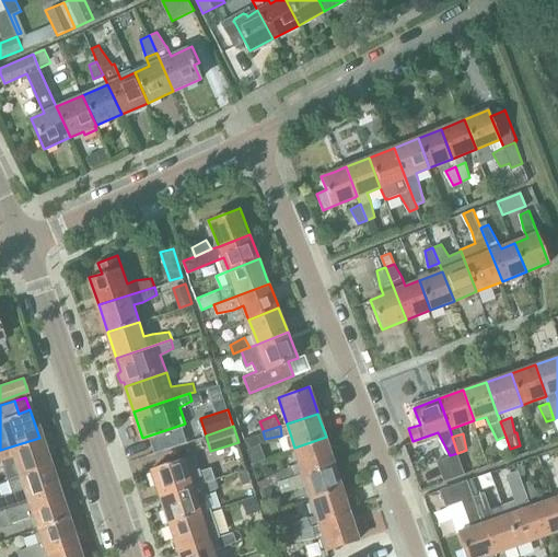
[(326,437),(294,448),(299,461),(303,473),(334,463),(334,462),(326,437)]
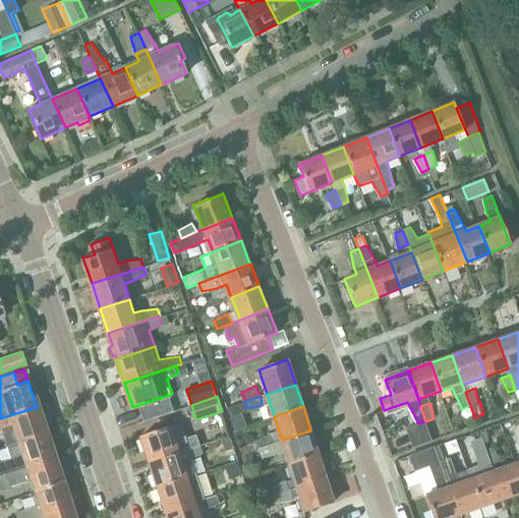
[(38,409),(37,407),(0,418),(0,430),(2,430),(3,433),(7,446),(8,445),(46,433),(45,429),(38,409)]
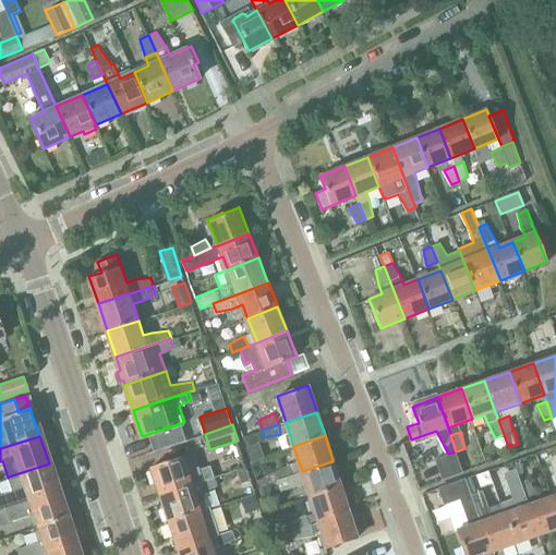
[(183,456),(150,466),(159,492),(215,474),(212,466),(200,467),(195,451),(183,456)]
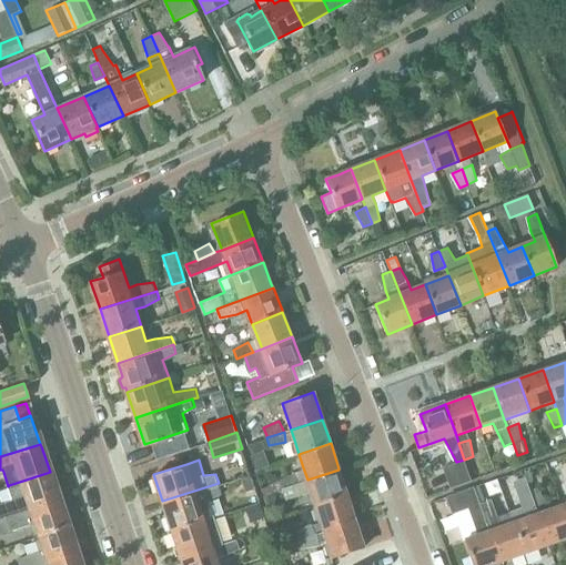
[(282,488),(285,497),(285,500),(311,492),(315,504),(315,505),(347,495),(339,470),(307,480),(301,482),(282,488)]
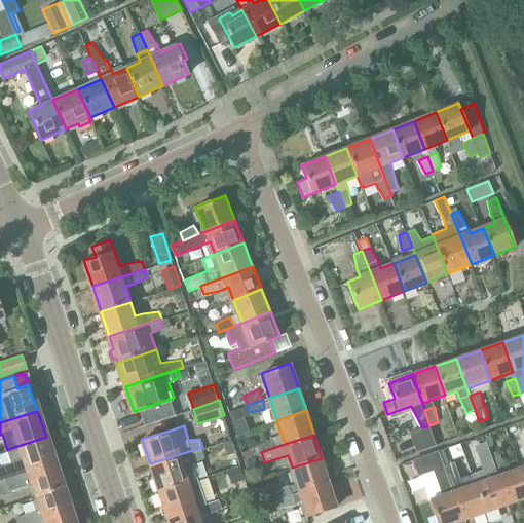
[(0,479),(0,480),(54,461),(46,438),(46,437),(8,449),(7,450),(8,450),(11,461),(0,465),(0,479)]
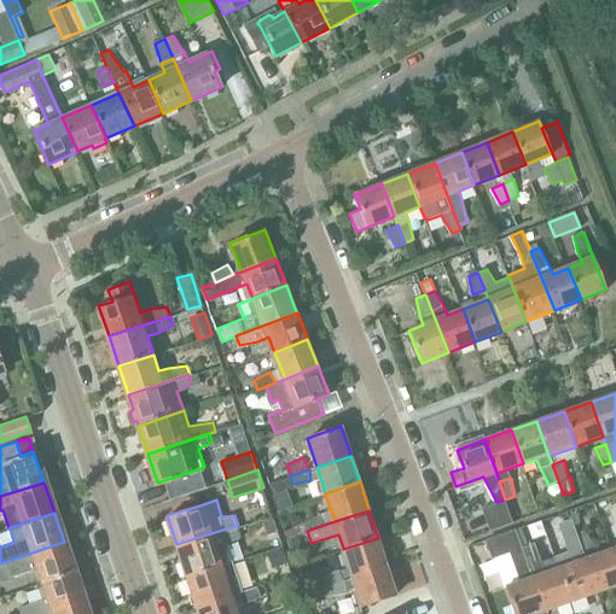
[(307,531),(327,524),(321,513),(290,528),(292,536),(307,531)]
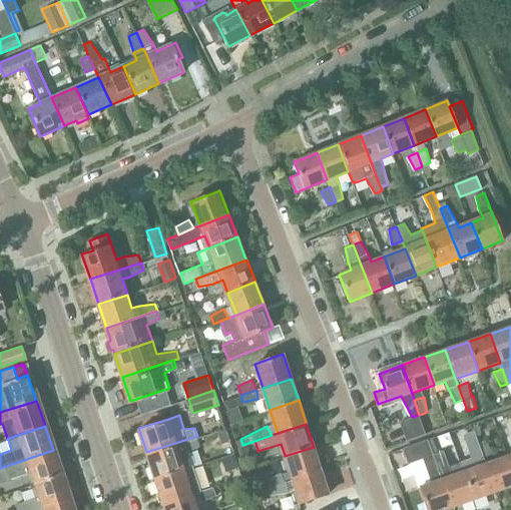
[(225,430),(218,432),(221,442),(228,439),(225,430)]
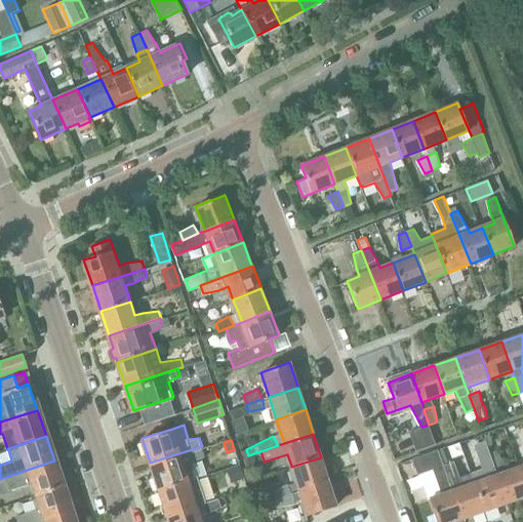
[(498,476),(495,469),(490,452),(490,451),(486,440),(476,444),(484,468),(482,468),(471,473),(472,475),(475,484),(484,511),(508,503),(498,476)]
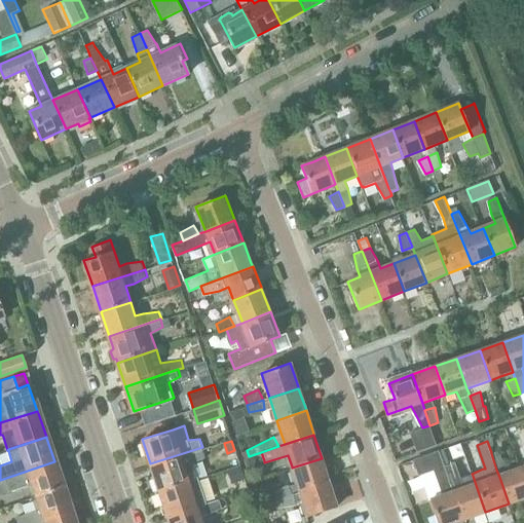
[(202,447),(150,463),(158,489),(199,476),(194,460),(204,455),(202,447)]
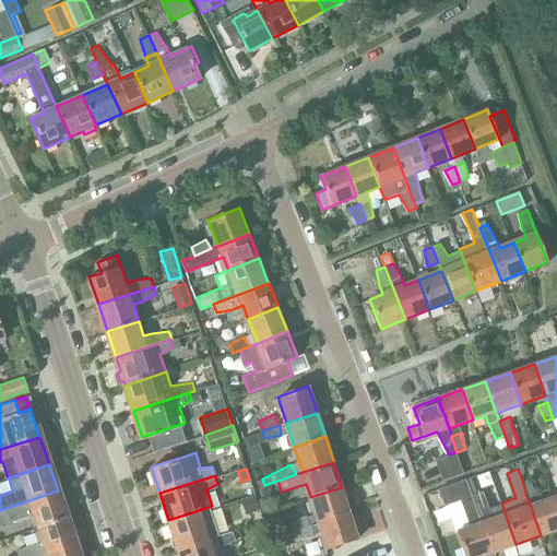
[(528,499),(537,494),(534,487),(531,480),(530,477),(522,481),(522,482),(528,499)]
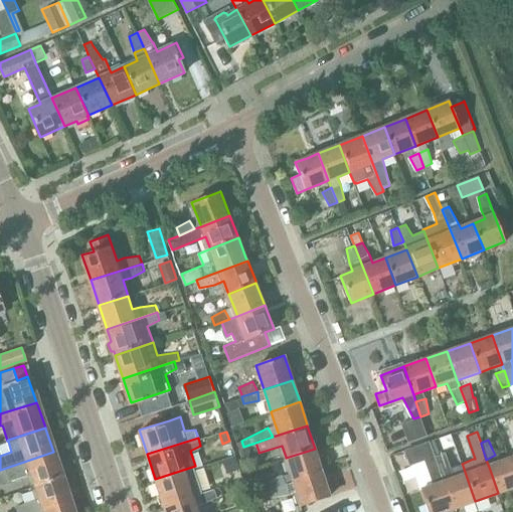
[(443,511),(454,508),(435,456),(430,441),(420,444),(404,450),(409,465),(424,460),(431,477),(434,485),(420,490),(428,511),(443,511)]
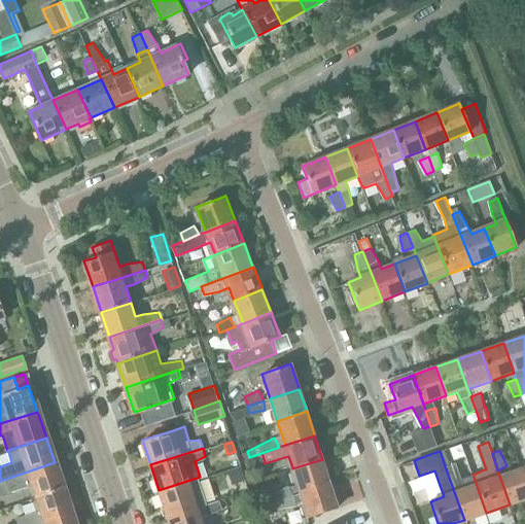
[(256,464),(254,457),(248,458),(251,466),(256,464)]
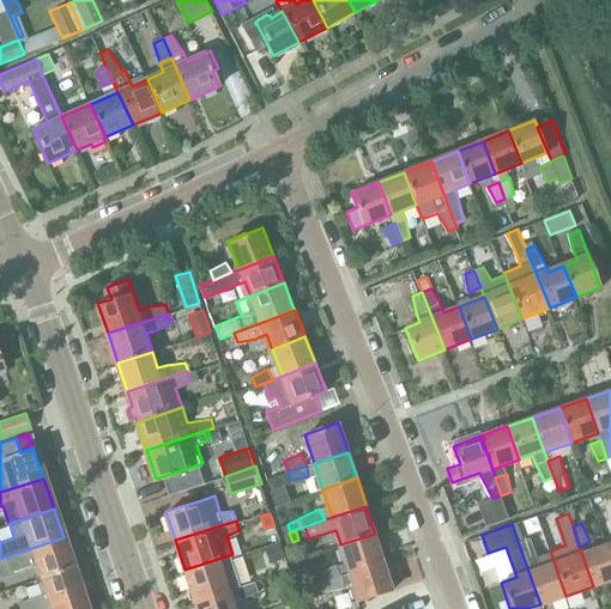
[(375,534),(340,544),(349,571),(349,572),(350,572),(383,561),(375,534)]
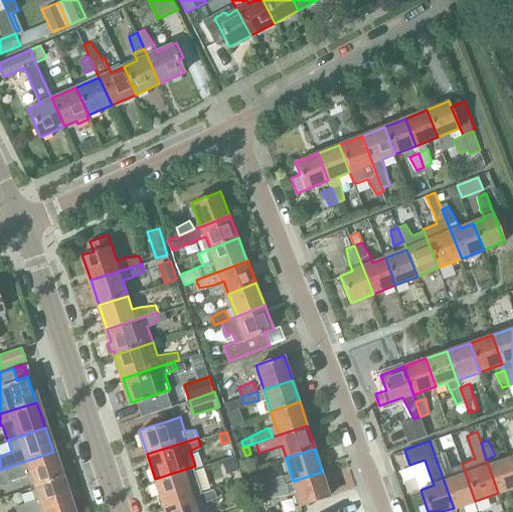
[(29,474),(34,487),(61,477),(53,452),(0,470),(0,469),(0,482),(7,481),(29,474)]
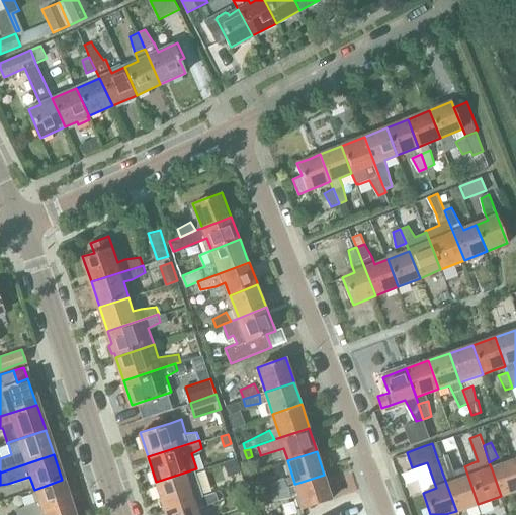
[(478,504),(468,478),(456,482),(447,455),(437,458),(456,511),(478,504)]
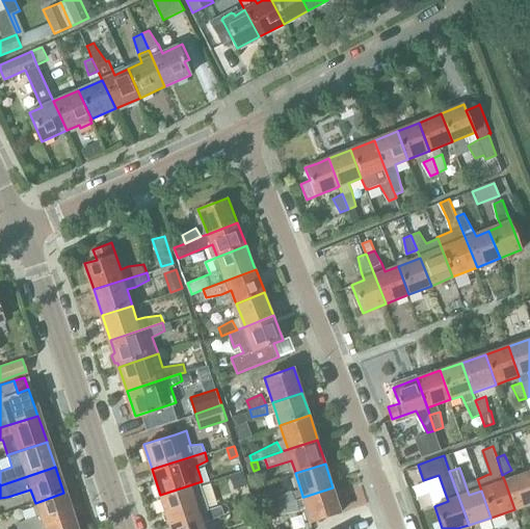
[(238,485),(247,482),(244,471),(234,474),(238,485)]
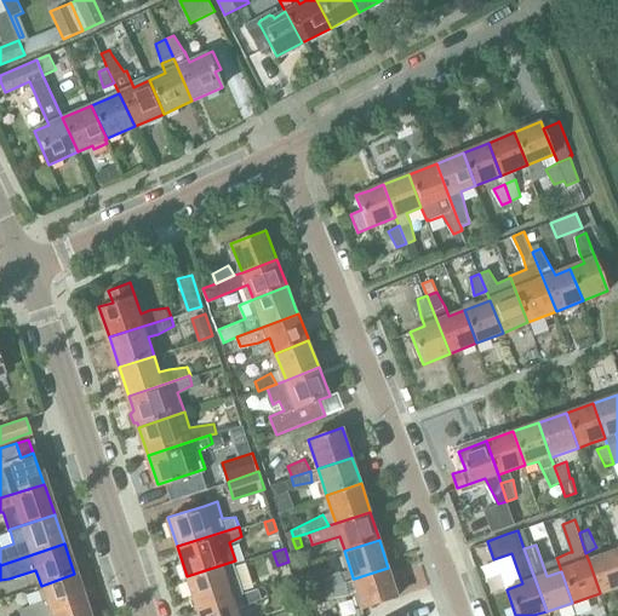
[(589,562),(600,593),(617,587),(617,559),(614,552),(600,557),(589,562)]
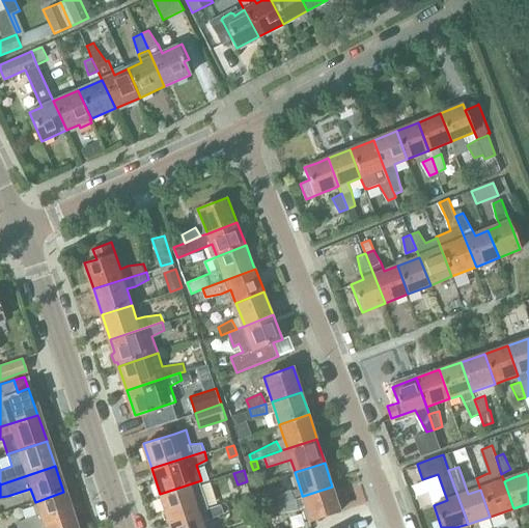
[(201,480),(160,494),(169,521),(210,507),(201,480)]
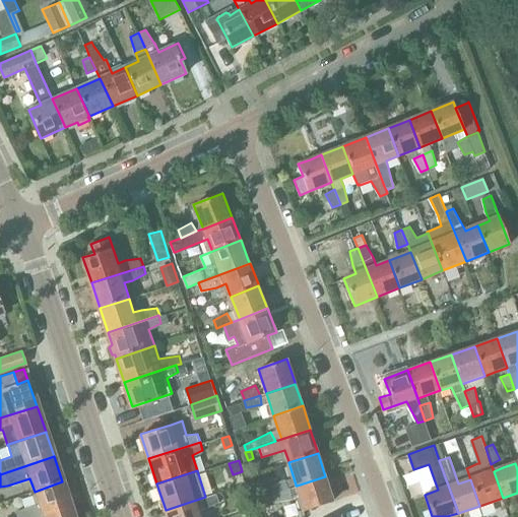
[(332,499),(325,476),(297,486),(304,508),(304,509),(333,500),(332,499)]
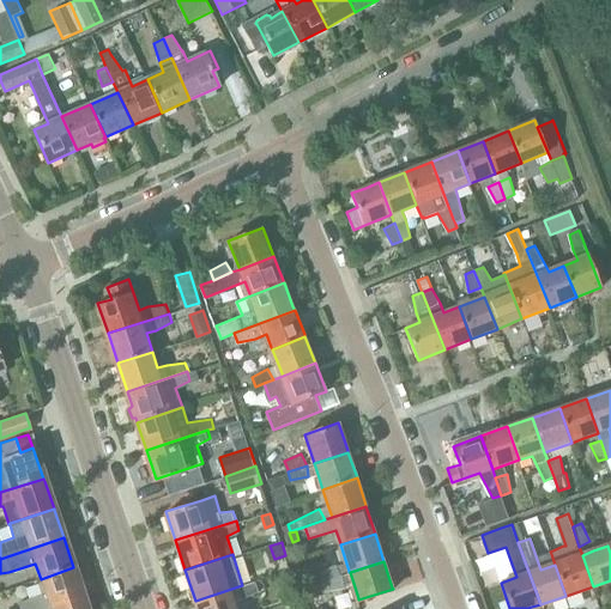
[(342,574),(336,564),(320,571),(322,580),(342,574)]
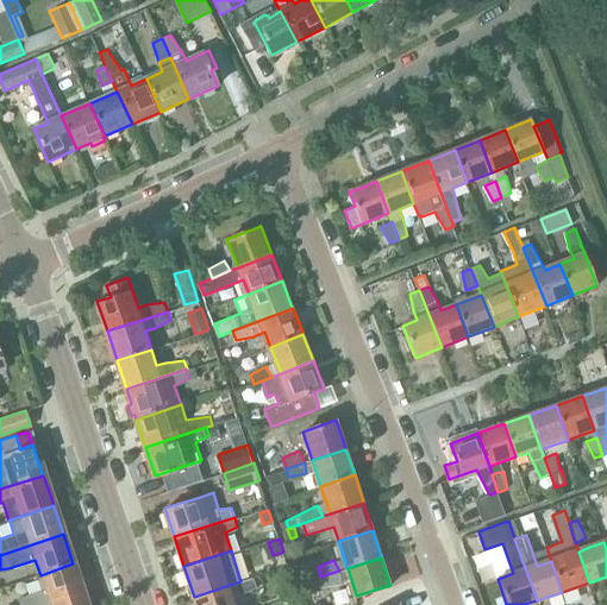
[(20,604),(43,604),(82,592),(73,563),(41,575),(44,588),(18,597),(20,604)]
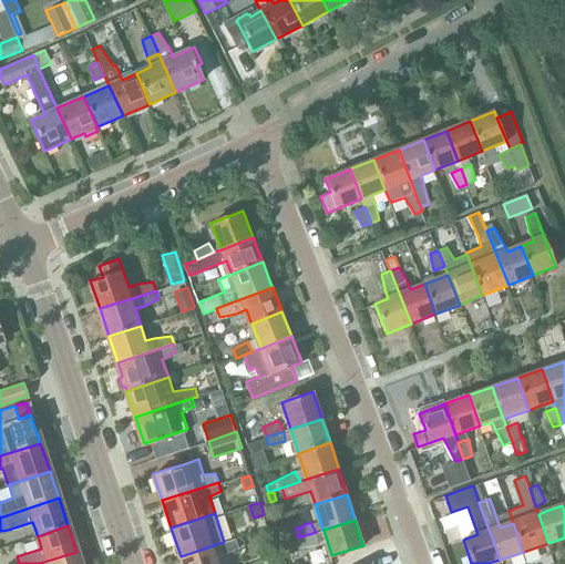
[(317,543),(316,532),(298,537),(301,545),(301,546),(317,543)]
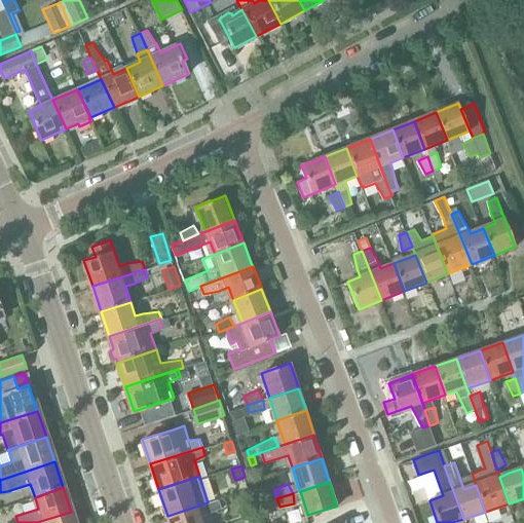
[(208,502),(167,516),(170,522),(202,522),(200,516),(209,514),(223,507),(220,498),(208,502)]
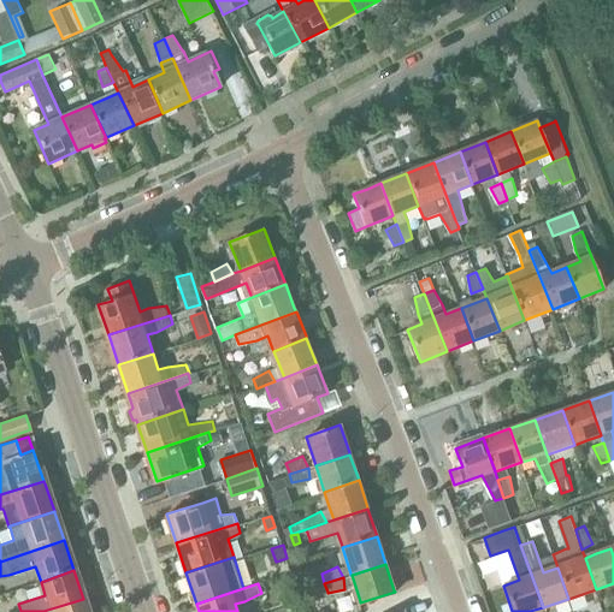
[(88,611),(83,599),(43,611),(88,611)]
